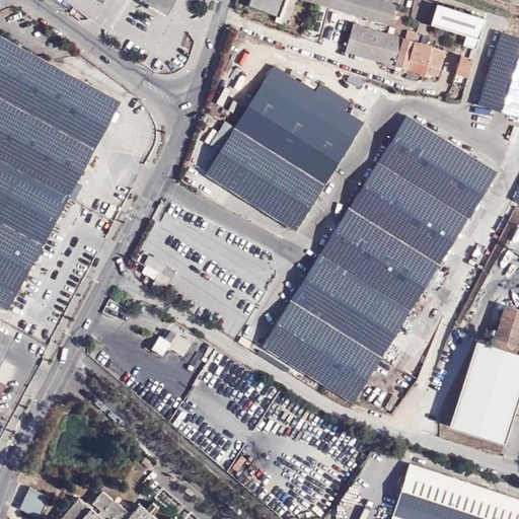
[(174,0),(144,0),(167,13),(174,0)]
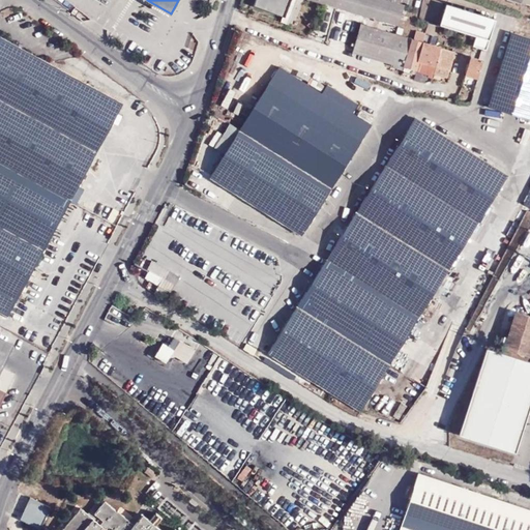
[(473,36),(488,40),(495,19),(452,4),(450,5),(450,6),(446,4),(440,24),(443,25),(441,31),(447,33),(449,27),(473,36)]
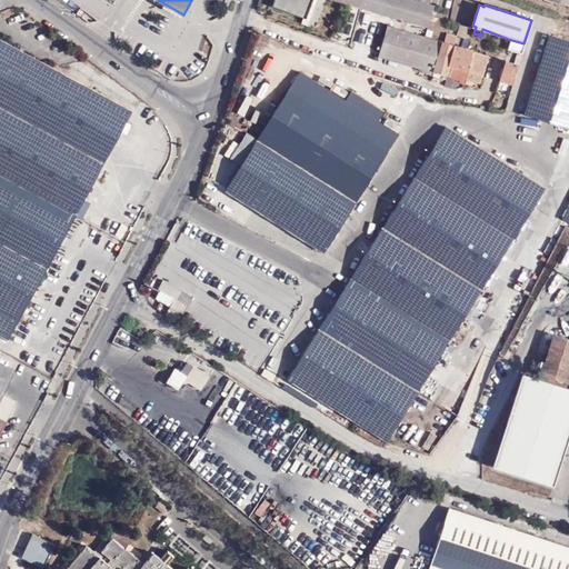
[(379,56),(416,67),(425,38),(388,27),(379,56)]
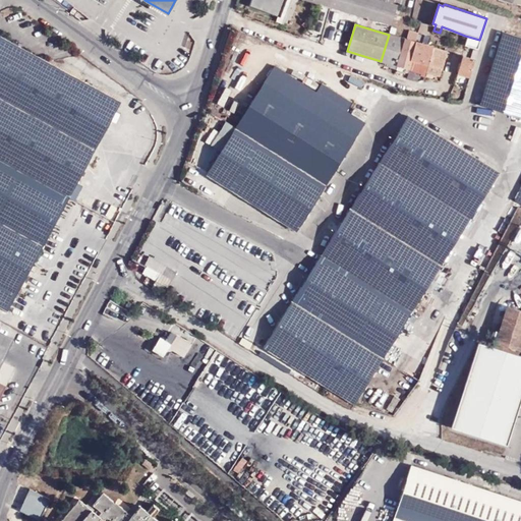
[(520,117),(520,36),(509,33),(483,106),(520,117)]
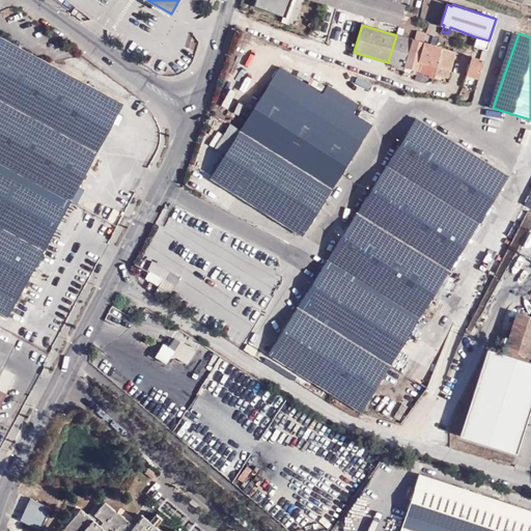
[(396,35),(388,62),(406,67),(413,39),(410,38),(396,35)]
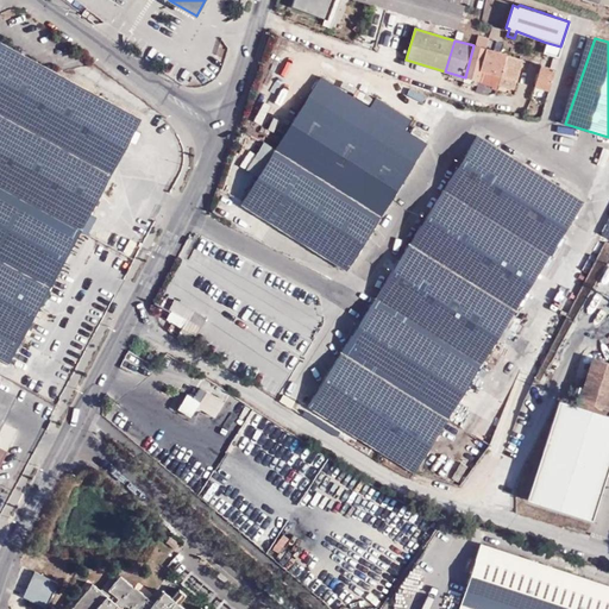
[(557,60),(560,46),(544,42),(540,54),(557,60)]
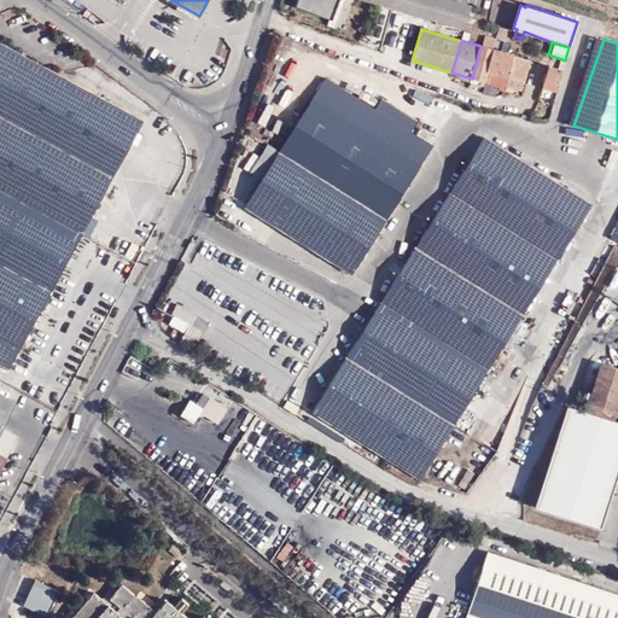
[(472,79),(485,82),(489,70),(488,70),(494,50),(481,46),(472,79)]
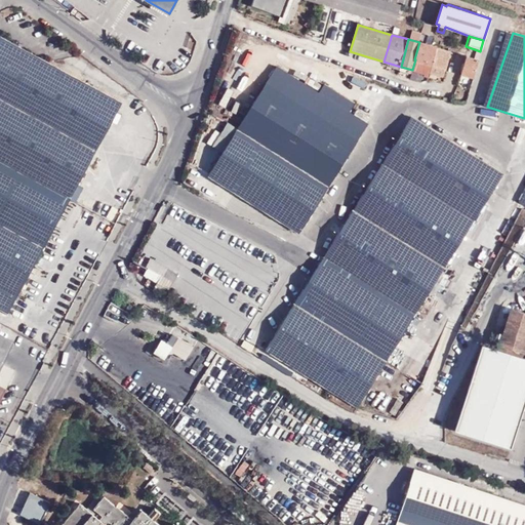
[(118,103),(0,40),(0,307),(8,311),(29,272),(38,275),(41,269),(33,264),(118,103)]
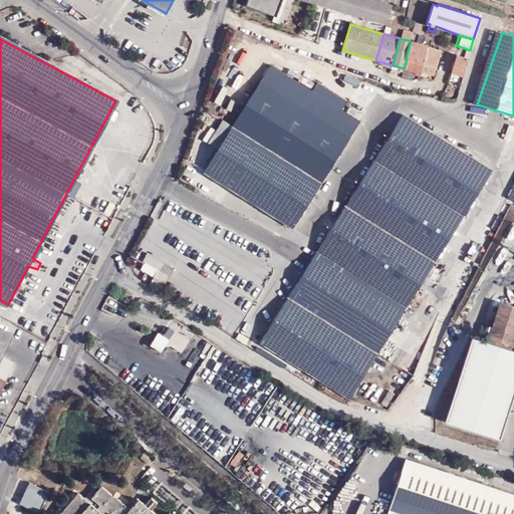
[(407,58),(404,68),(421,73),(423,63),(424,64),(428,47),(411,41),(406,58),(407,58)]
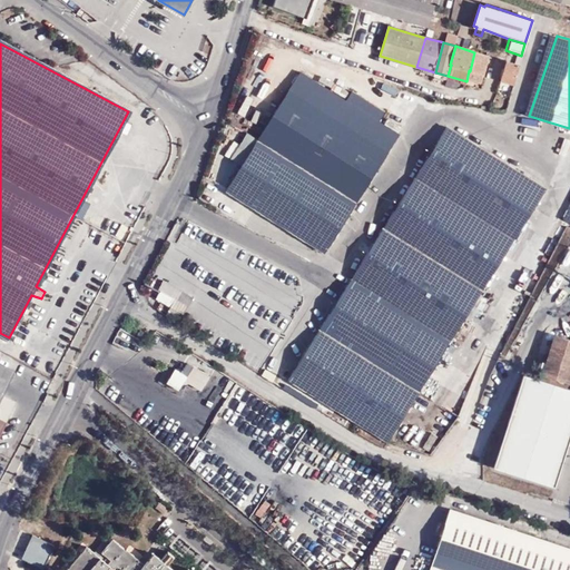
[(470,71),(468,79),(483,84),(491,56),(474,52),(470,71)]
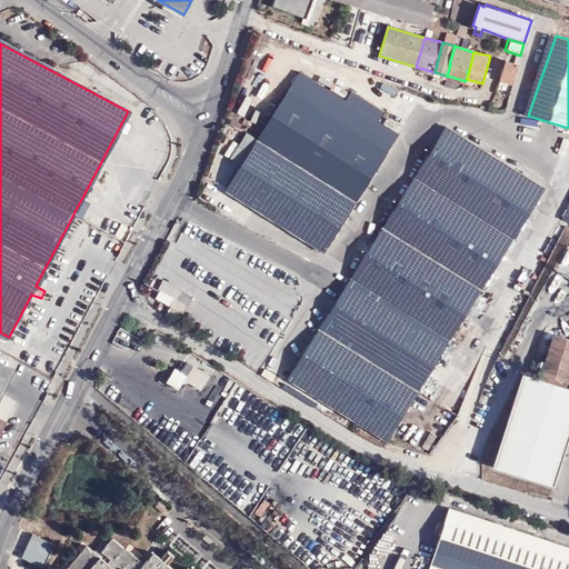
[(522,65),(511,60),(505,81),(516,85),(522,65)]
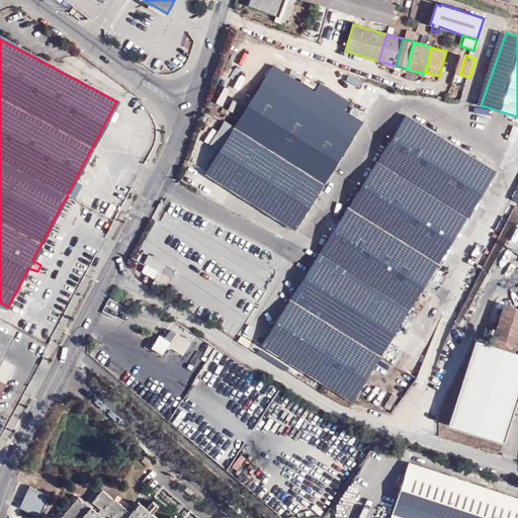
[(273,66),(234,126),(220,151),(205,173),(295,230),(363,122),(345,110),(350,101),(321,82),(315,91),(273,66)]
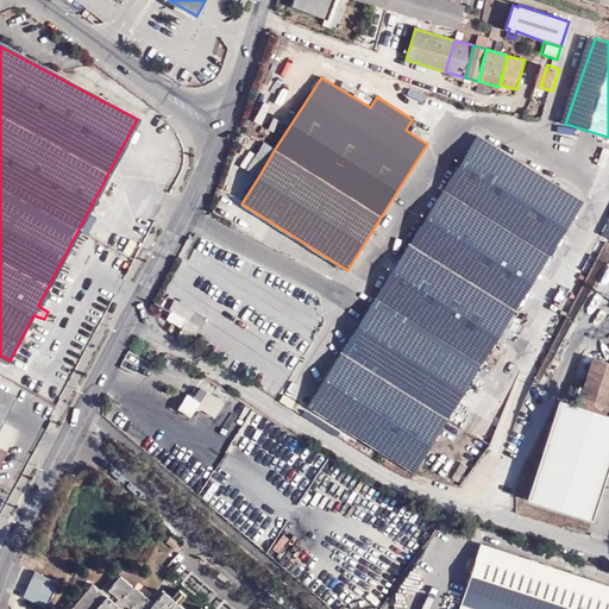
[(368,104),(371,98),(355,87),(351,93),(368,104)]
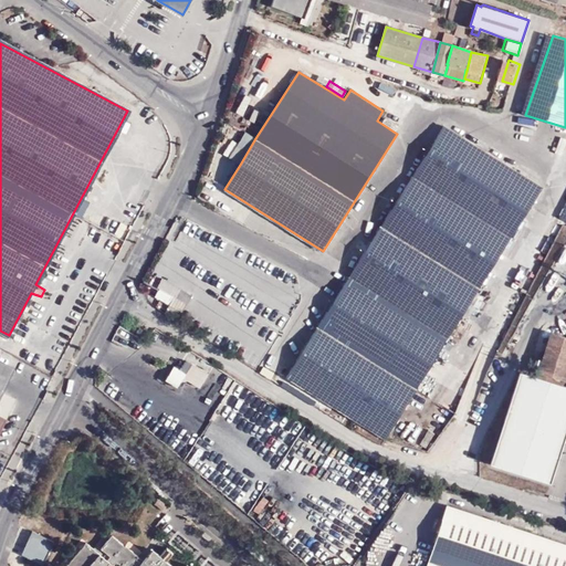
[(397,130),(399,126),(386,117),(383,123),(397,130)]
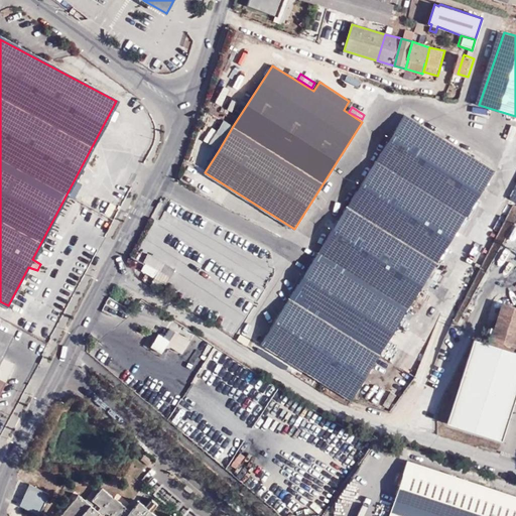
[(456,240),(480,202),(499,172),(443,136),(404,115),(261,344),(351,400),(446,254),(456,240)]
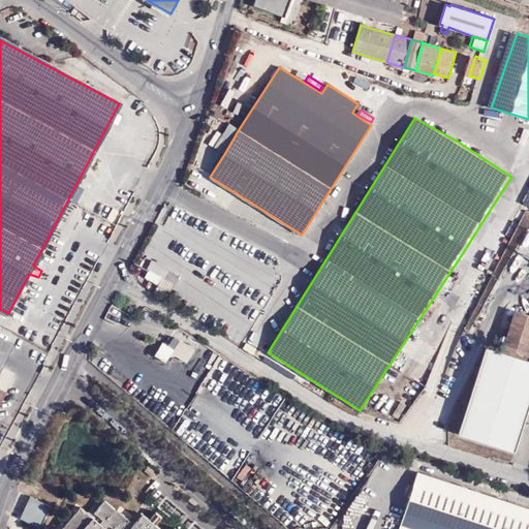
[(224,154),(239,129),(229,123),(214,148),(224,154)]
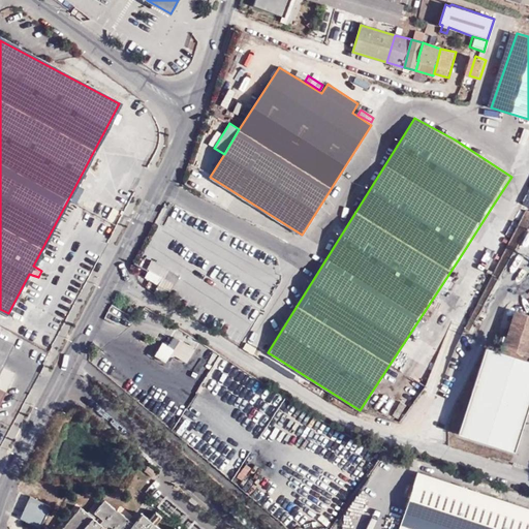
[(151,260),(142,277),(169,291),(179,274),(151,260)]
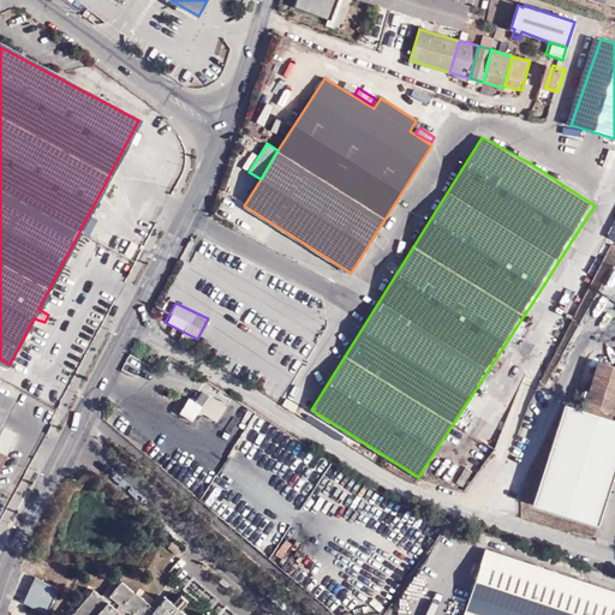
[(145,350),(133,342),(131,347),(142,354),(145,350)]
